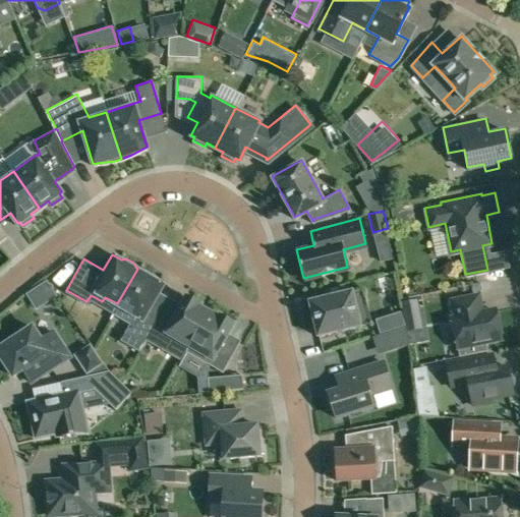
[(137,269),(117,303),(128,310),(124,318),(130,322),(121,338),(138,348),(157,317),(146,310),(162,282),(153,277),(152,273),(143,268),(139,270),(137,269)]
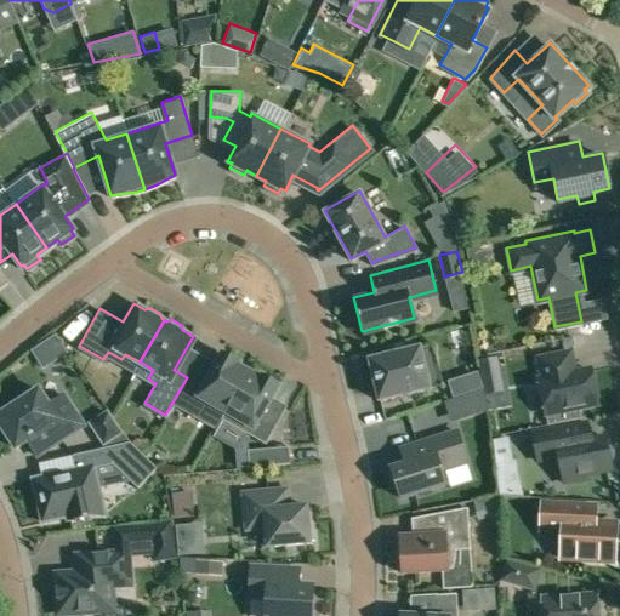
[(370,364),(365,365),(369,377),(374,376),(379,398),(430,386),(419,344),(369,357),(370,364)]
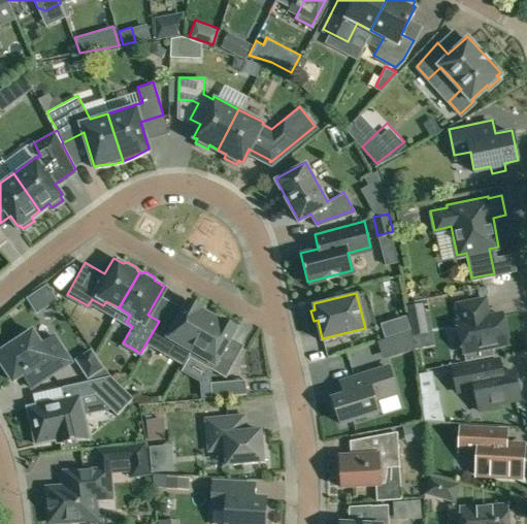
[(489,315),(485,296),(457,301),(460,320),(457,321),(463,349),(465,359),(493,354),(491,342),(507,339),(502,312),(489,315)]
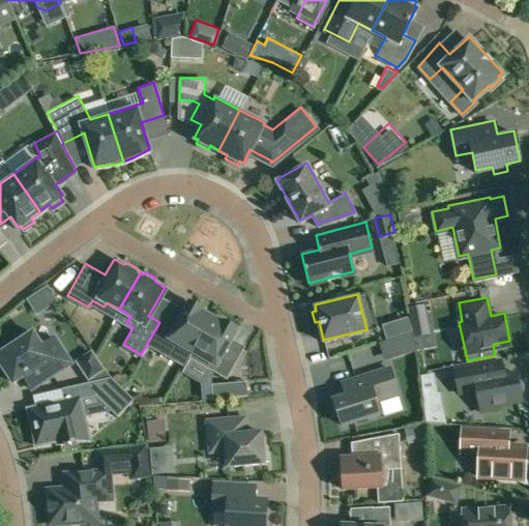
[(159,322),(141,354),(142,354),(147,344),(166,354),(171,353),(177,343),(190,350),(211,315),(202,310),(203,308),(188,299),(172,329),(159,322)]
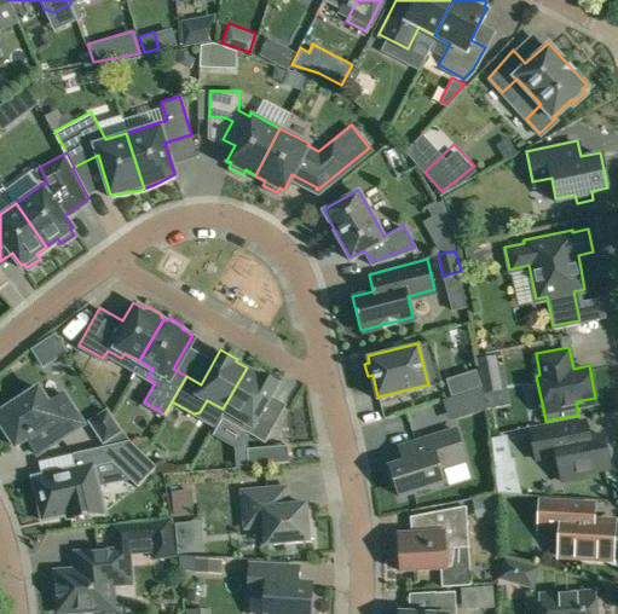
[(247,368),(223,409),(219,415),(264,440),(275,421),(260,412),(277,382),(260,372),(259,375),(247,368)]
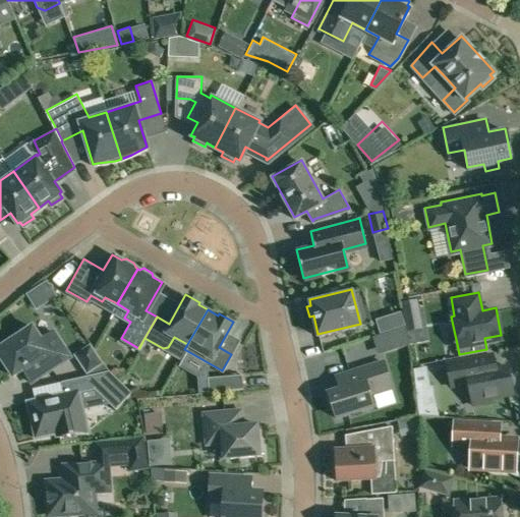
[(376,318),(380,331),(404,324),(402,316),(399,317),(397,310),(376,318)]
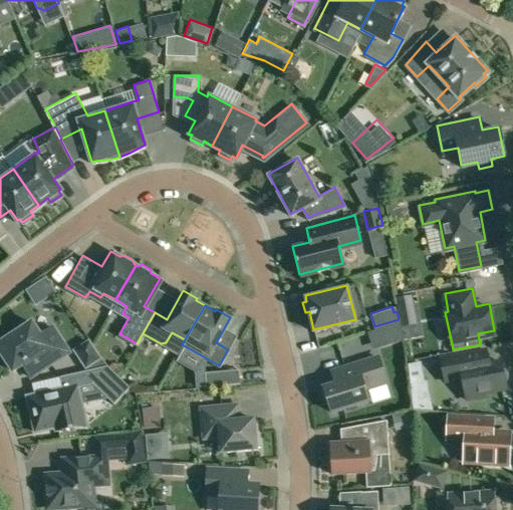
[(31,320),(0,339),(0,350),(12,368),(22,362),(30,374),(68,349),(52,325),(40,333),(31,320)]
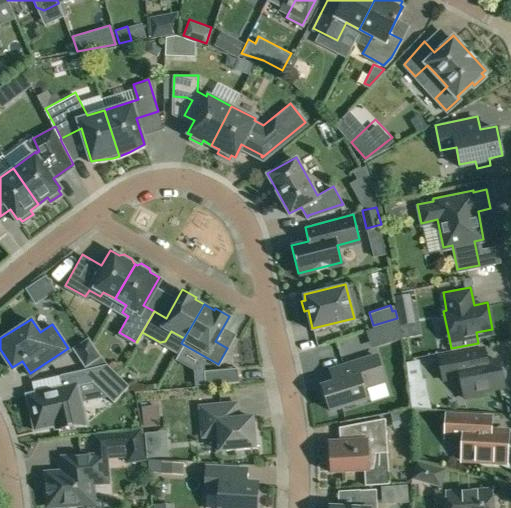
[(87,337),(73,346),(85,364),(99,354),(87,337)]
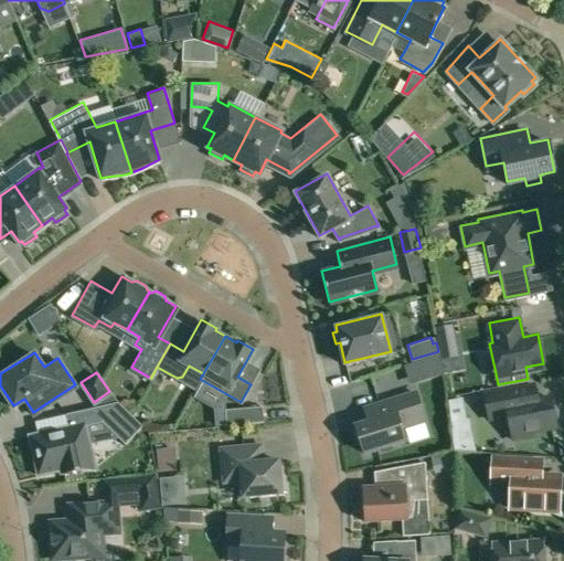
[(555,425),(554,417),(555,417),(556,416),(556,415),(557,413),(557,412),(557,411),(557,409),(557,408),(556,406),(556,404),(555,403),(553,403),(552,402),(551,402),(550,394),(536,397),(533,381),(485,391),(489,416),(508,413),(512,436),(530,433),(529,430),(555,425)]
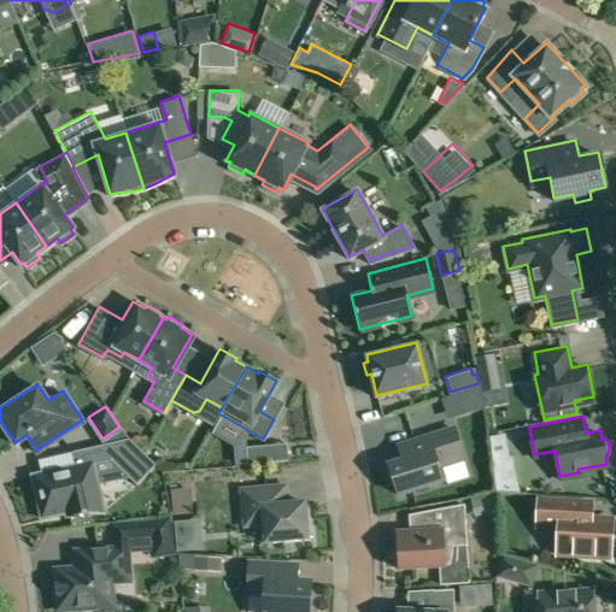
[(463,454),(453,425),(398,442),(403,458),(388,463),(389,465),(387,469),(389,476),(393,477),(398,492),(441,477),(436,463),(463,454)]
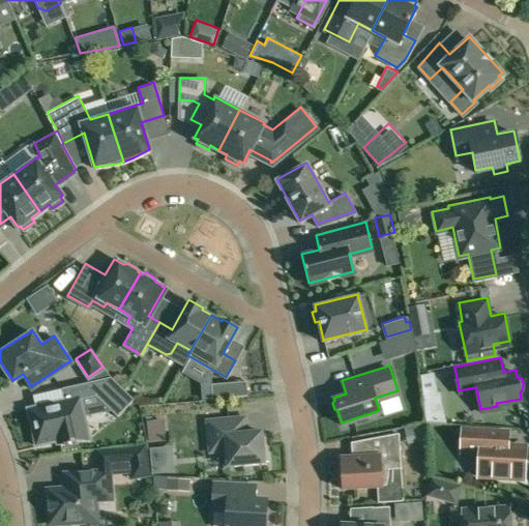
[(422,396),(436,392),(432,372),(419,374),(422,396)]
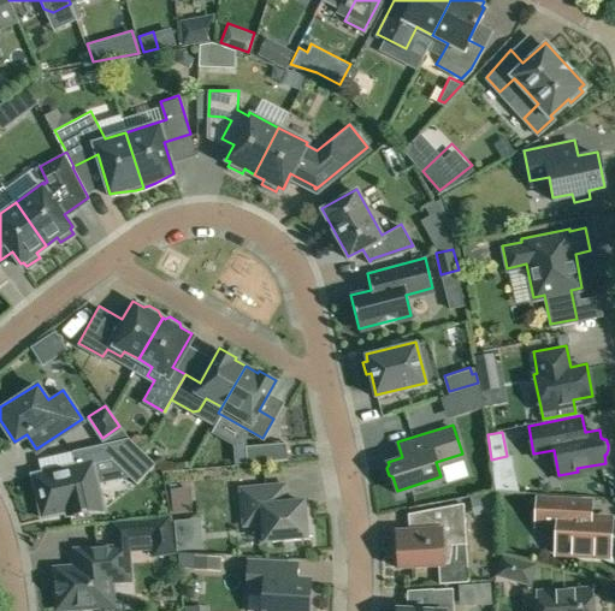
[(135,481),(141,476),(148,484),(163,469),(128,435),(71,449),(75,462),(31,473),(41,515),(66,509),(66,511),(66,512),(102,509),(90,462),(110,457),(135,481)]
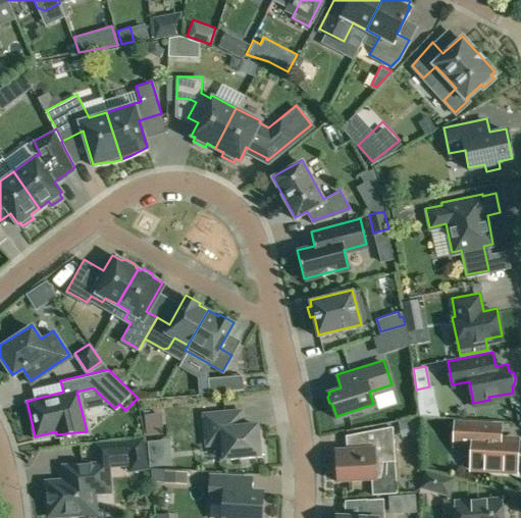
[(209,391),(243,386),(242,372),(207,376),(209,391)]
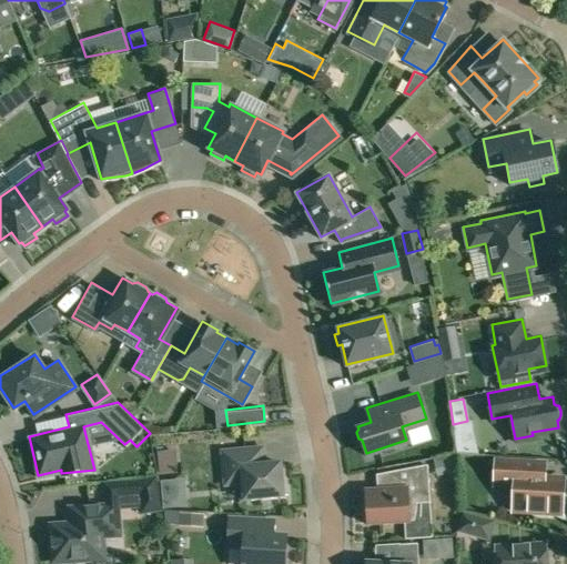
[(249,445),(221,447),(224,482),(242,481),(243,497),(283,494),(283,492),(287,491),(286,474),(282,475),(280,460),(250,463),(249,445)]
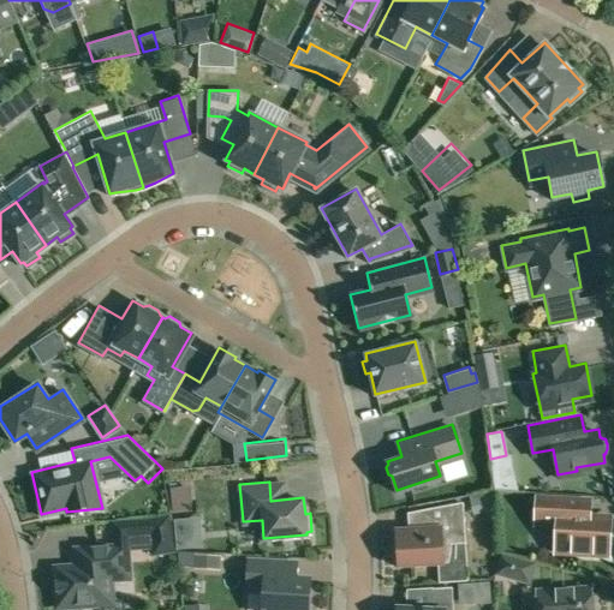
[(589,514),(590,497),(537,494),(535,521),(558,522),(555,549),(607,552),(609,515),(589,514)]
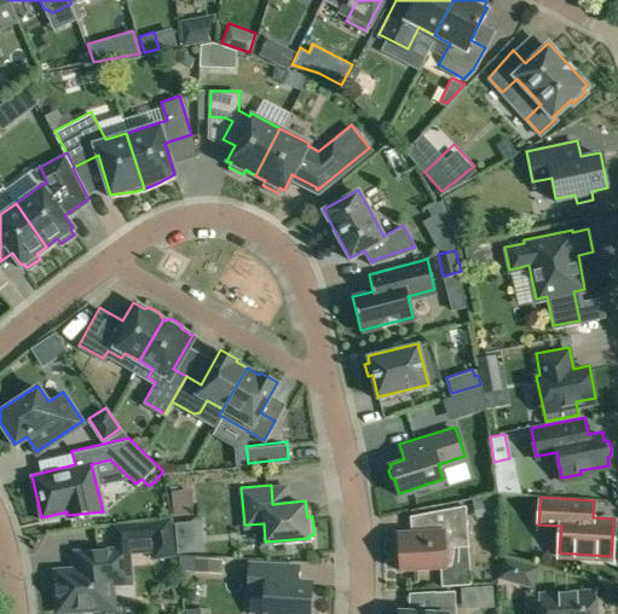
[(466,503),(409,514),(410,531),(398,531),(400,568),(445,565),(445,563),(451,563),(454,549),(454,545),(468,544),(466,503)]
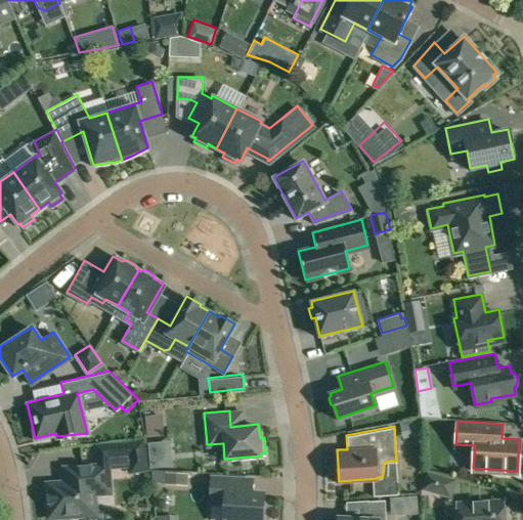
[(150,469),(145,436),(124,439),(129,472),(150,469)]
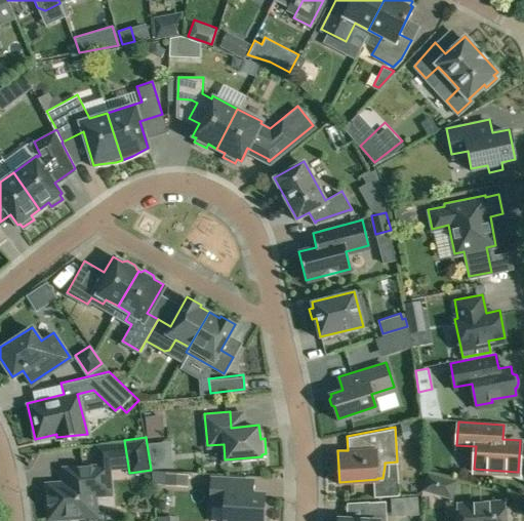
[(59,468),(61,482),(46,483),(48,516),(95,513),(93,492),(109,491),(108,465),(59,468)]
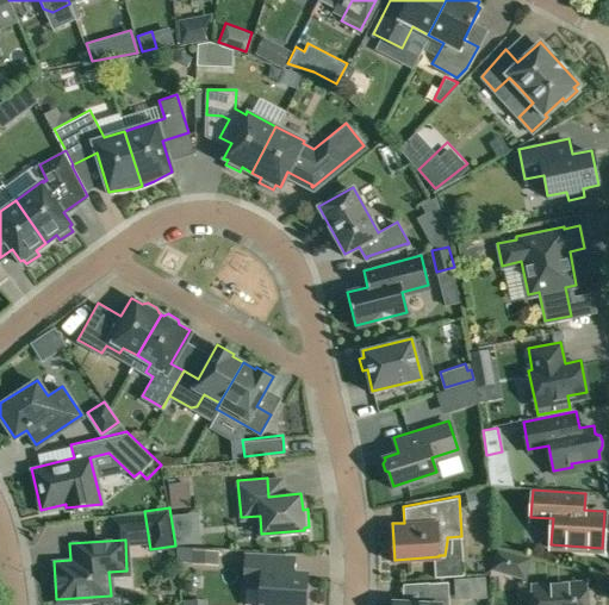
[(495,563),(524,573),(529,556),(499,548),(495,563)]
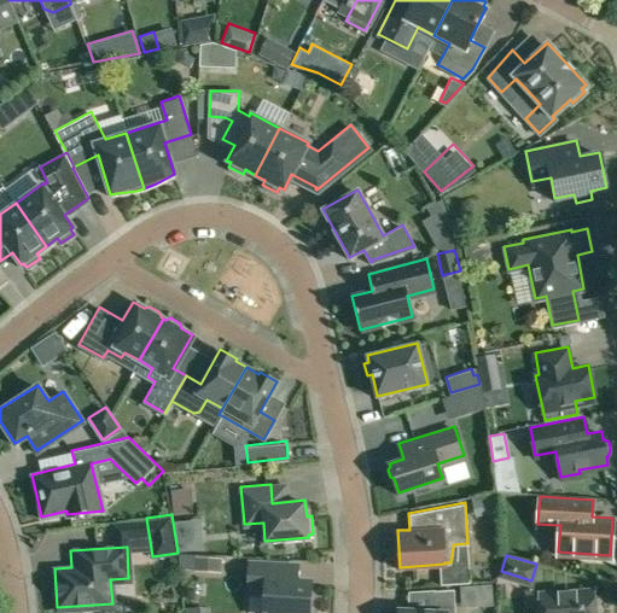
[(249,560),(248,589),(266,590),(263,612),(308,612),(310,581),(297,579),(298,562),(249,560)]
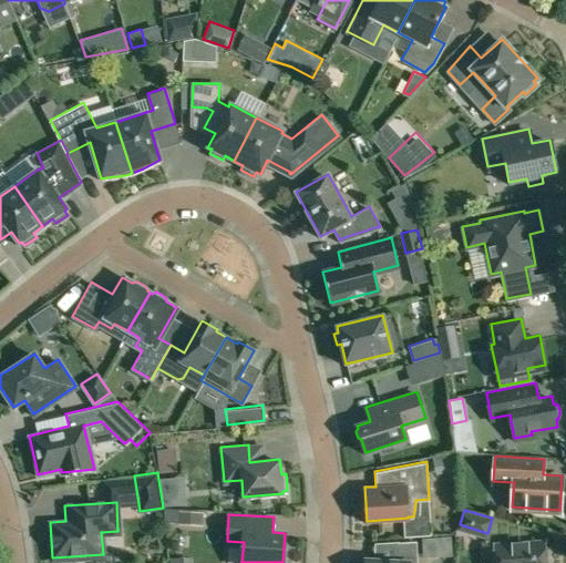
[(438,535),(440,556),(453,555),(451,534),(438,535)]
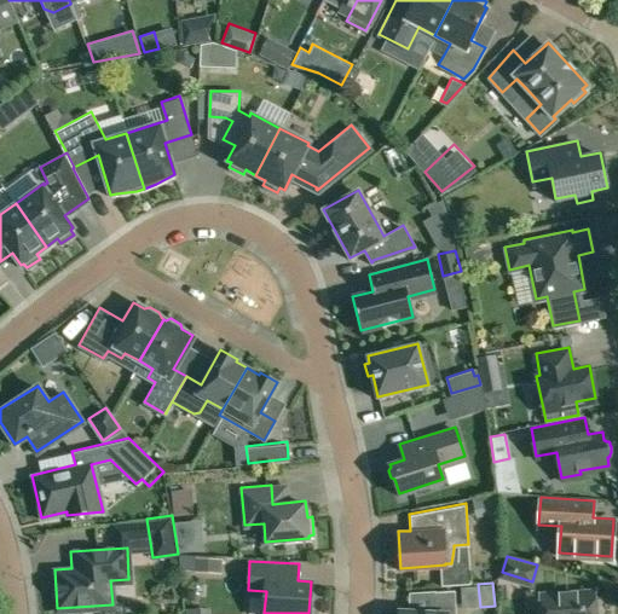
[(456,613),(455,589),(429,590),(429,606),(415,607),(415,610),(399,609),(398,613),(456,613)]
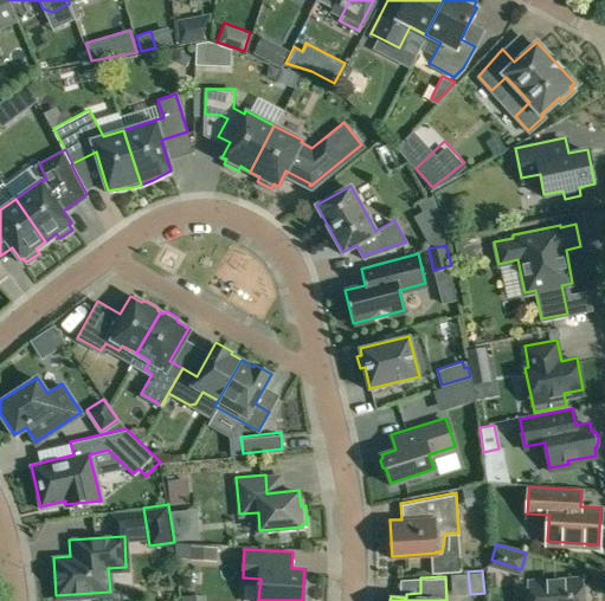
[(581,600),(581,577),(529,581),(529,600),(581,600)]
